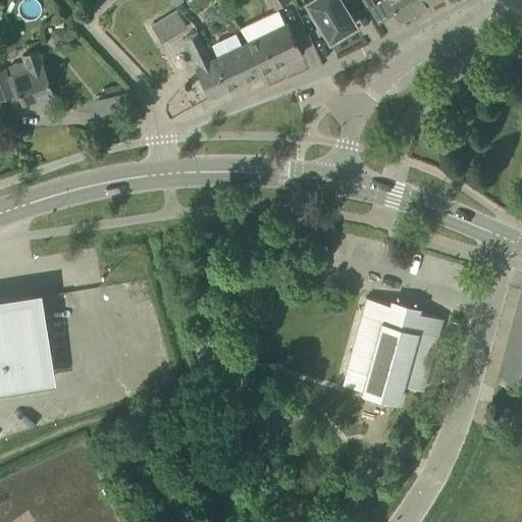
[(305,0),(311,9),(307,11),(317,28),(320,25),(329,40),(355,23),(341,0),(305,0)]
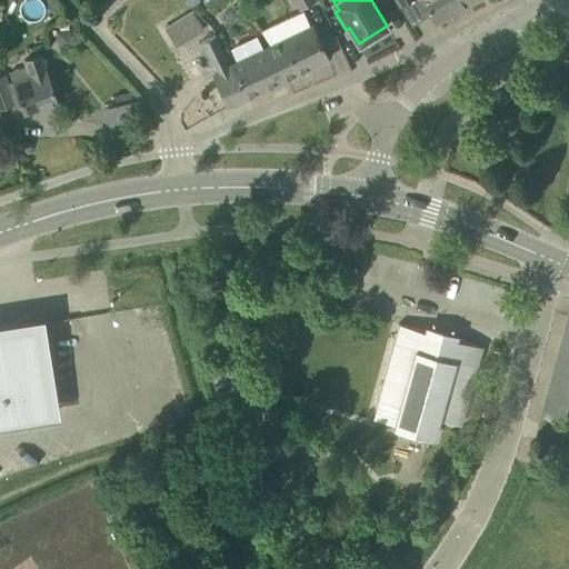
[(423,0),(426,3),(437,22),(466,6),(462,0),(423,0)]
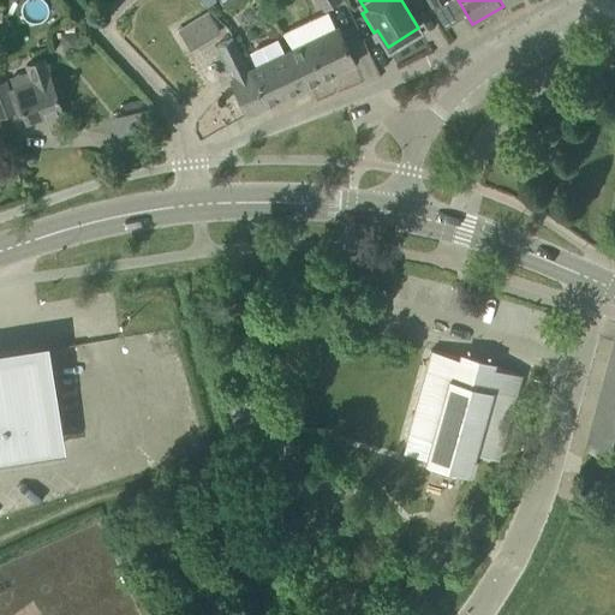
[(286,51),(304,88),(354,64),(336,27),(335,27),(327,11),(282,31),(292,47),(286,51)]
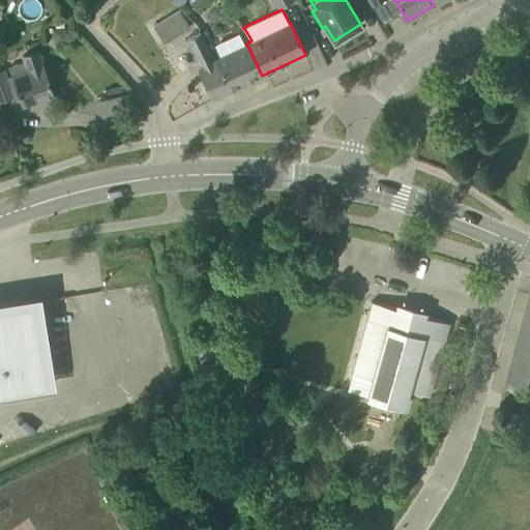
[(164,41),(181,31),(189,27),(179,10),(153,26),(164,41)]
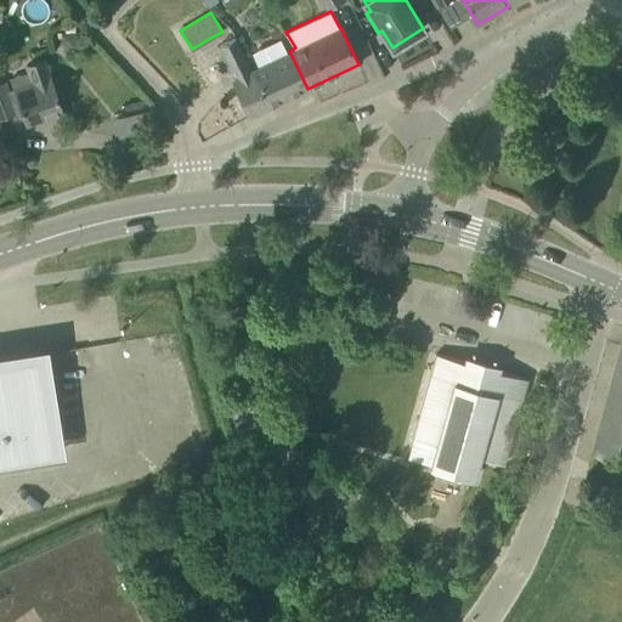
[(271,107),(253,68),(250,69),(235,37),(219,44),(235,77),(233,78),(250,116),(271,107)]
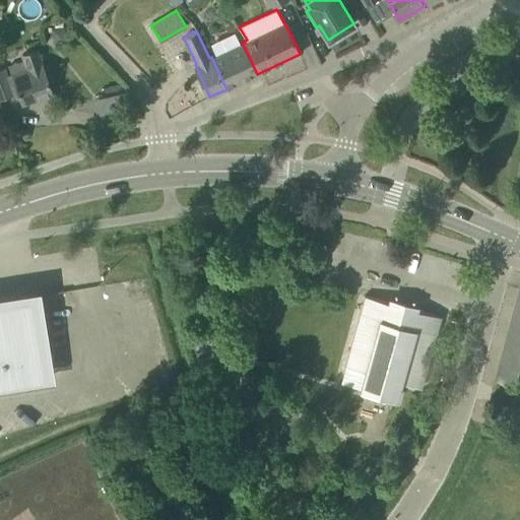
[(242,43),(240,44),(237,37),(232,35),(214,43),(212,48),(216,55),(211,57),(226,89),(257,74),(242,43)]
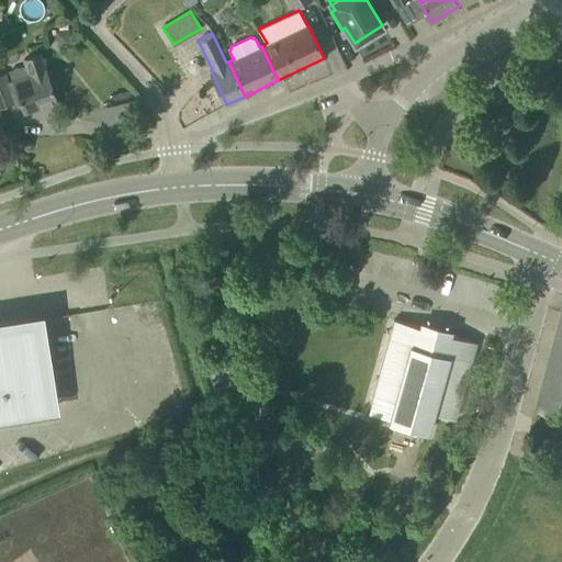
[(9,80),(17,100),(13,101),(14,105),(19,108),(22,105),(24,110),(55,99),(40,53),(27,57),(22,59),(24,65),(9,70),(12,79),(9,80)]
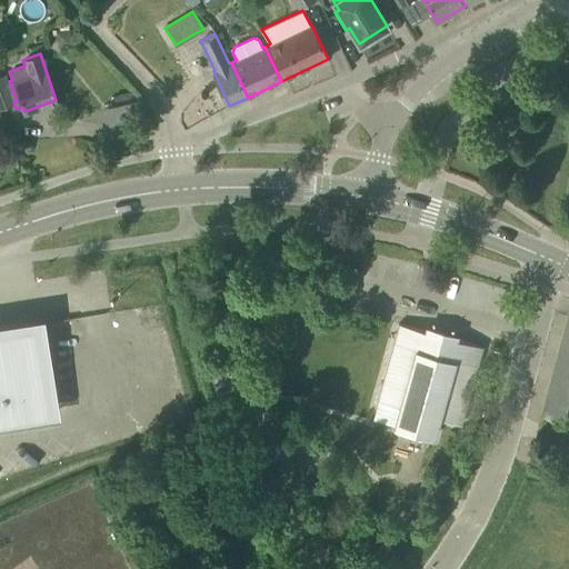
[(9,81),(6,72),(1,75),(0,71),(0,107),(13,102),(17,101),(9,81)]
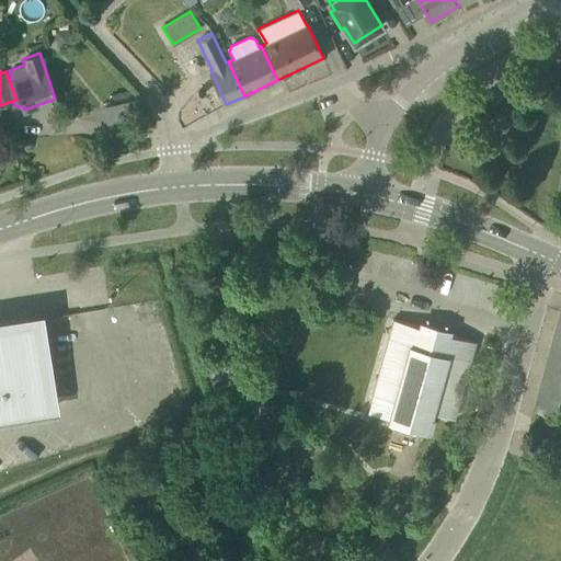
[(560,313),(536,409),(560,415),(560,313)]
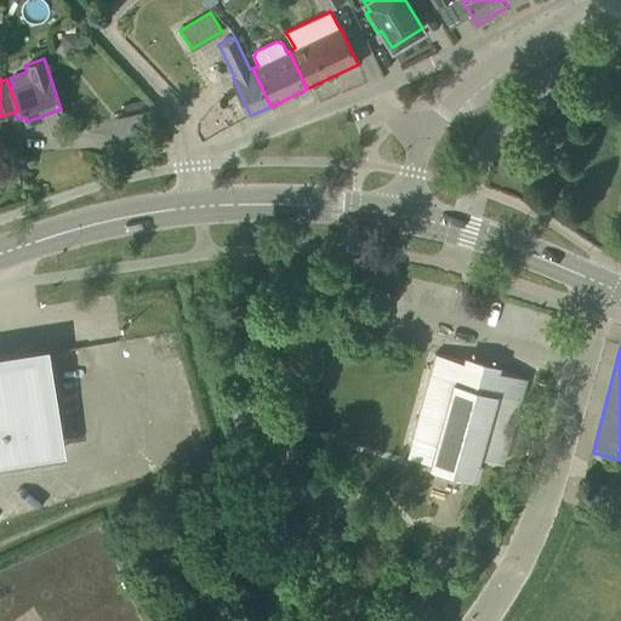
[(43,352),(0,358),(0,457),(57,449),(43,352)]
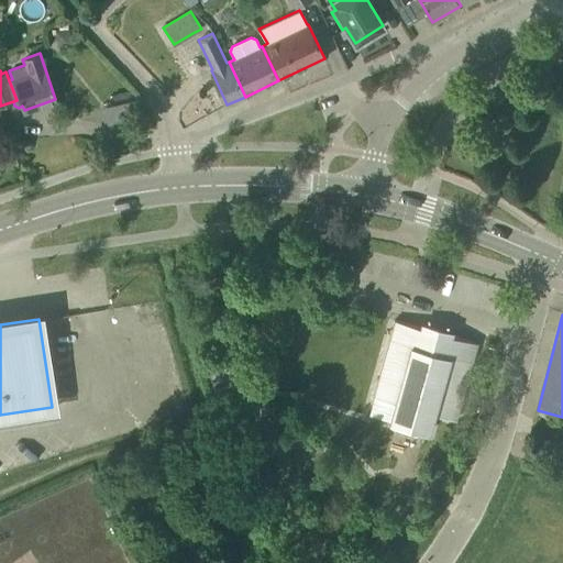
[(389,341),(373,397),(394,403),(388,421),(408,427),(429,433),(434,414),(455,420),(476,342),(450,334),(444,354),(416,346),(421,327),(395,320),(389,341)]
